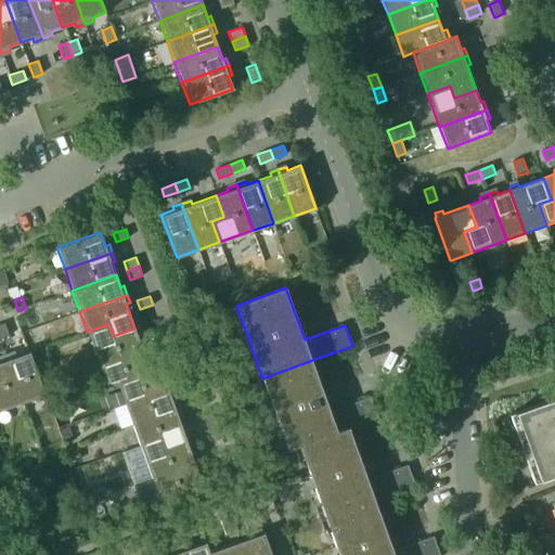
[(87,332),(99,365),(146,348),(143,339),(139,340),(134,328),(113,336),(108,324),(87,332)]
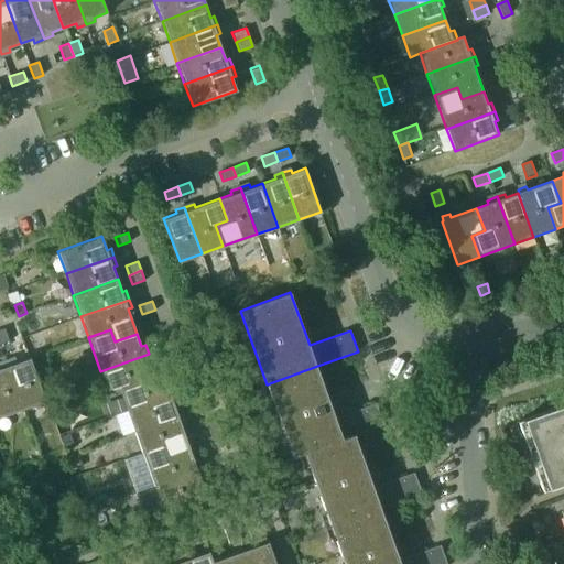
[(187,339),(172,345),(176,355),(191,349),(187,339)]
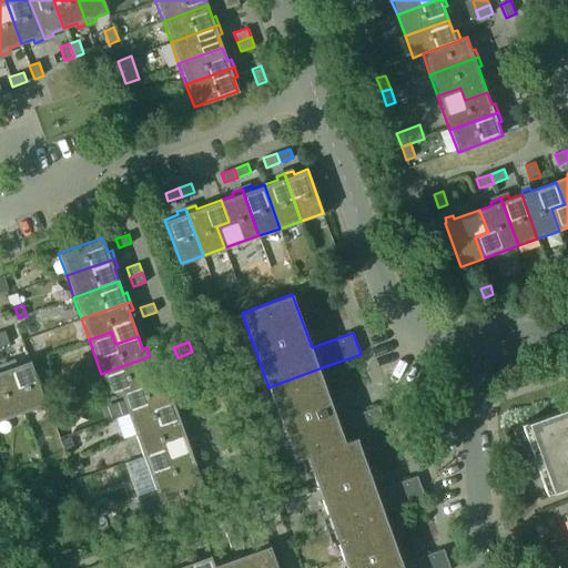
[(173,347),(161,353),(164,362),(178,357),(173,347)]
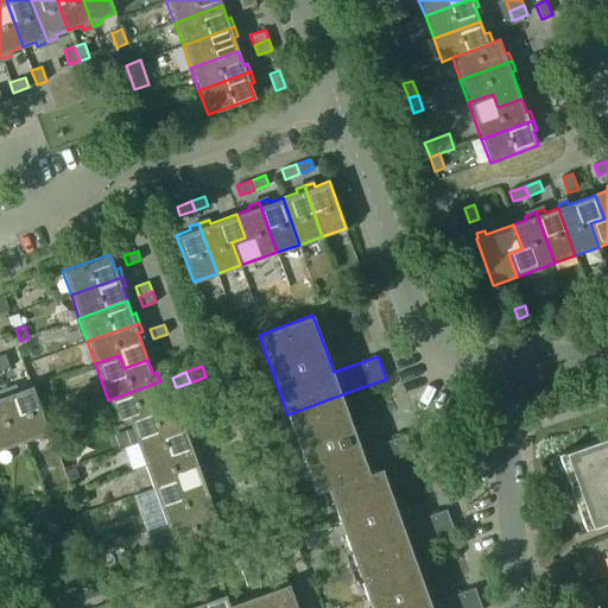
[(108,400),(116,424),(127,419),(164,405),(159,392),(164,390),(160,381),(108,400)]
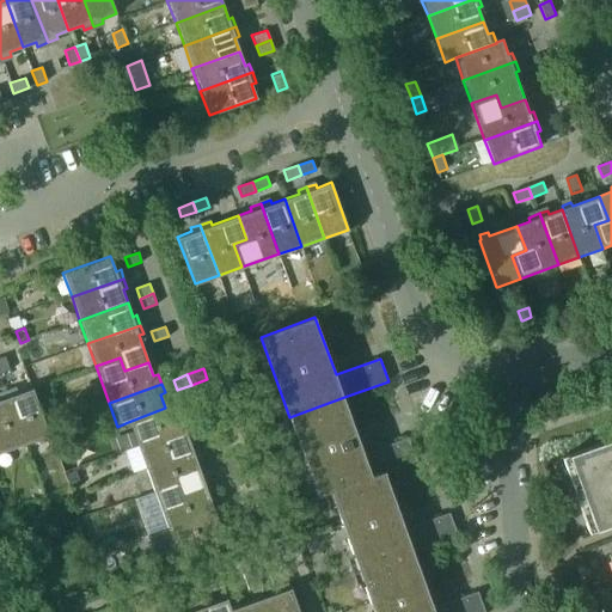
[(25,444),(49,435),(31,387),(17,392),(16,389),(6,392),(25,444)]
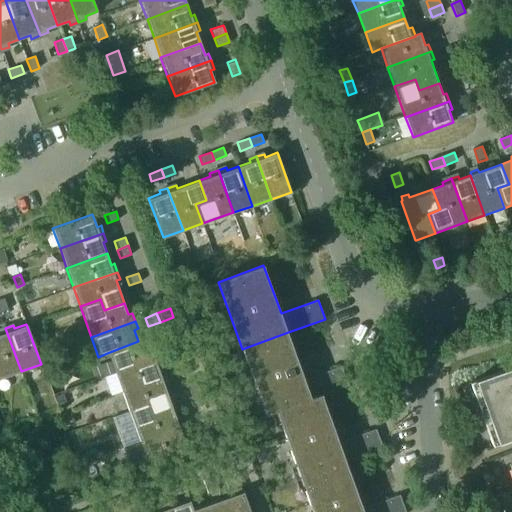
[(0,378),(21,371),(5,328),(0,329),(0,378)]
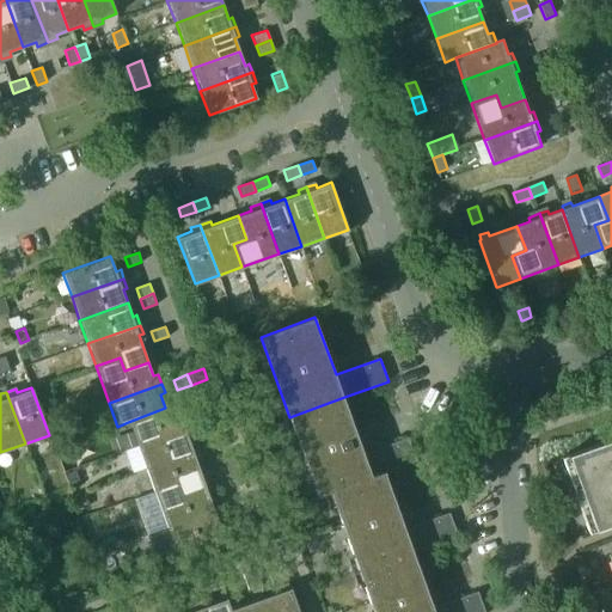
[(365,453),(344,397),(289,417),(310,473),(322,469),(330,493),(384,473),(417,461),(408,438),(365,453)]
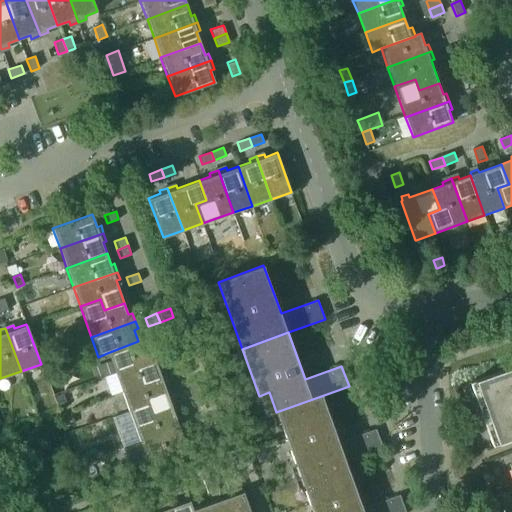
[(147,338),(138,341),(107,353),(114,372),(155,358),(150,347),(154,345),(151,337),(147,339),(147,338)]
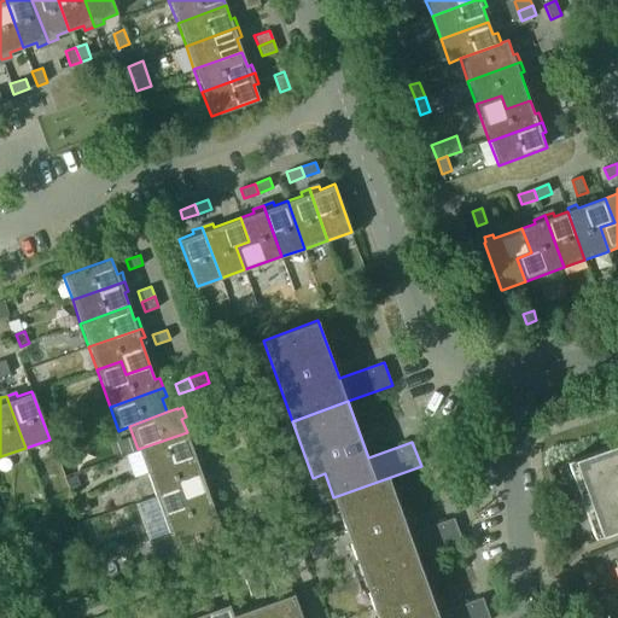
[(222,421),(217,407),(207,410),(213,425),(222,421)]
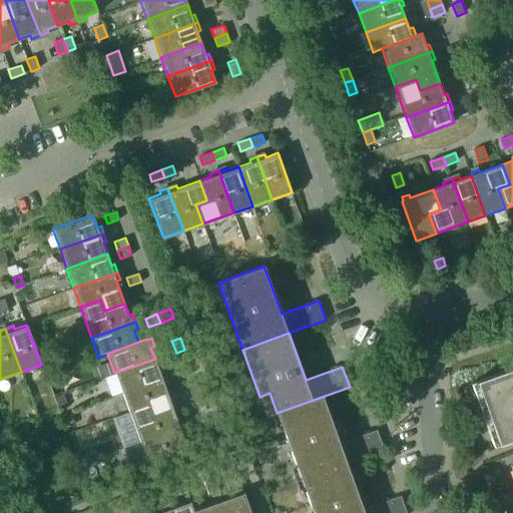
[(176,353),(180,364),(188,361),(184,350),(176,353)]
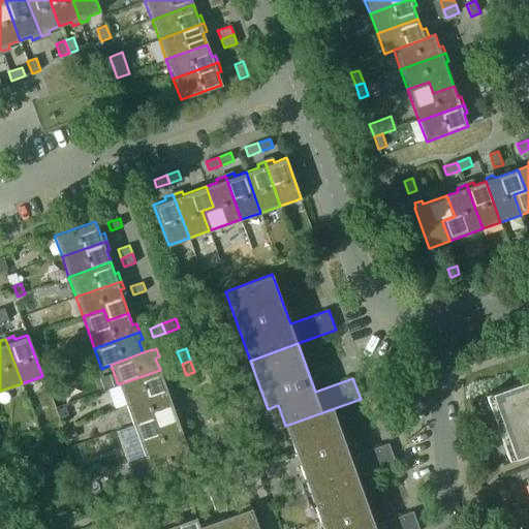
[(160,370),(118,384),(125,405),(170,389),(168,380),(164,382),(160,370)]
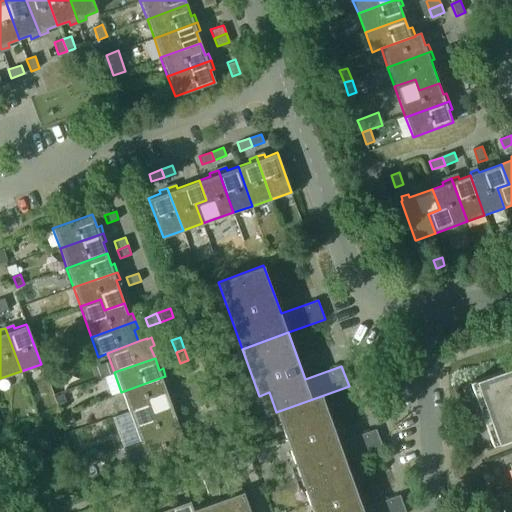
[(511,366),(470,382),(471,383),(472,383),(494,443),(492,444),(493,445),(511,438),(511,463),(511,465),(511,466),(511,465),(511,366)]
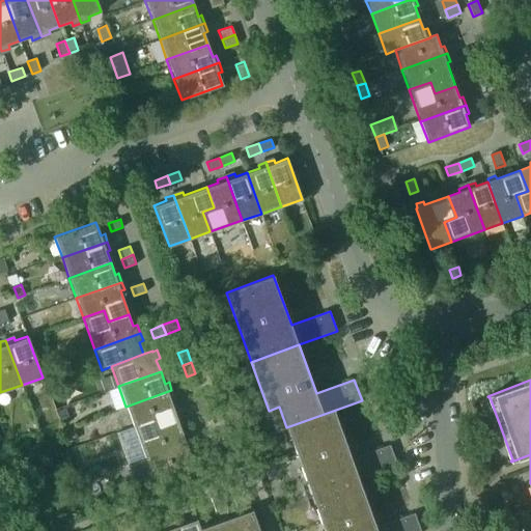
[(171,390),(126,407),(133,427),(154,419),(158,430),(179,423),(170,399),(174,398),(171,390)]
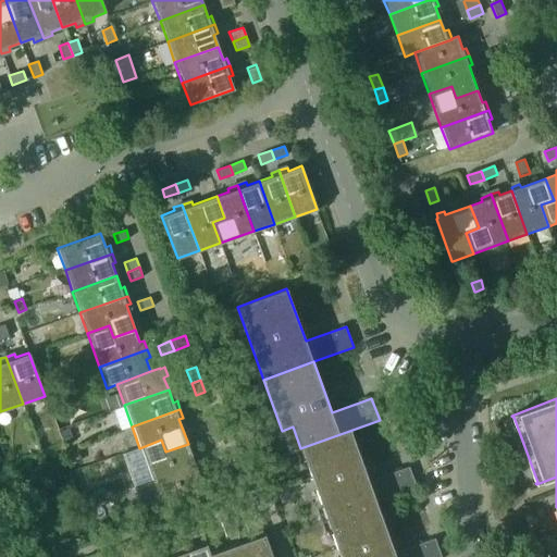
[(217,426),(212,415),(203,418),(208,430),(217,426)]
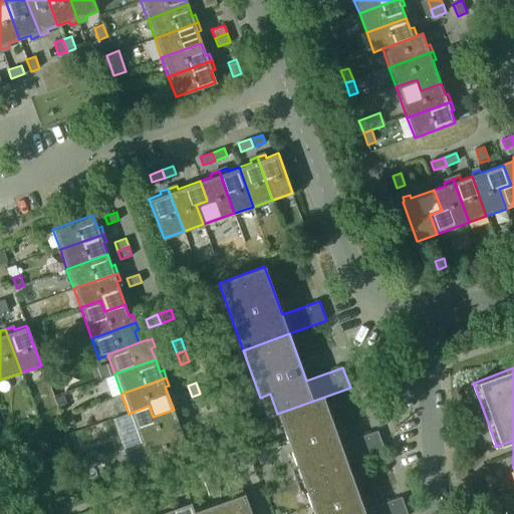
[(192,397),(196,409),(205,406),(200,394),(192,397)]
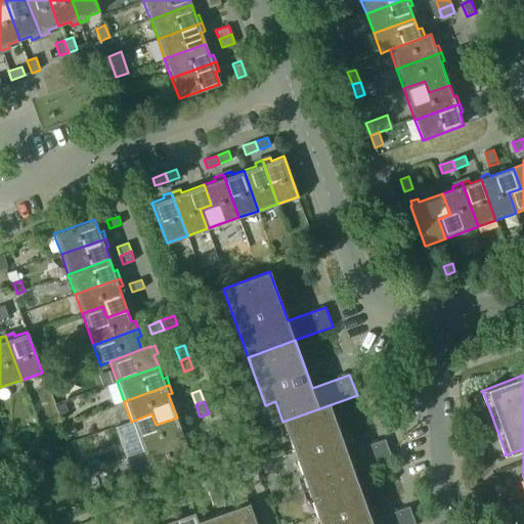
[(60,417),(69,412),(64,402),(56,405),(60,417)]
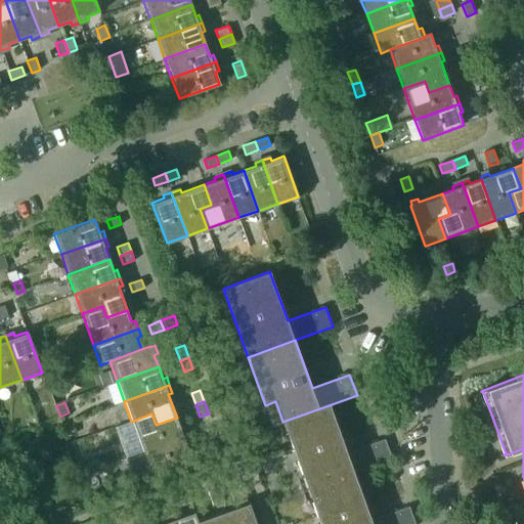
[(346,453),(329,405),(282,422),(307,488),(353,473),(392,459),(385,439),(346,453)]
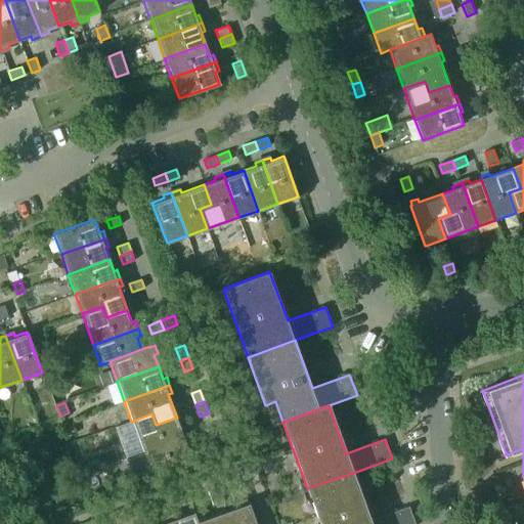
[(131,422),(142,451),(186,436),(184,429),(181,430),(177,418),(156,425),(151,413),(131,422)]
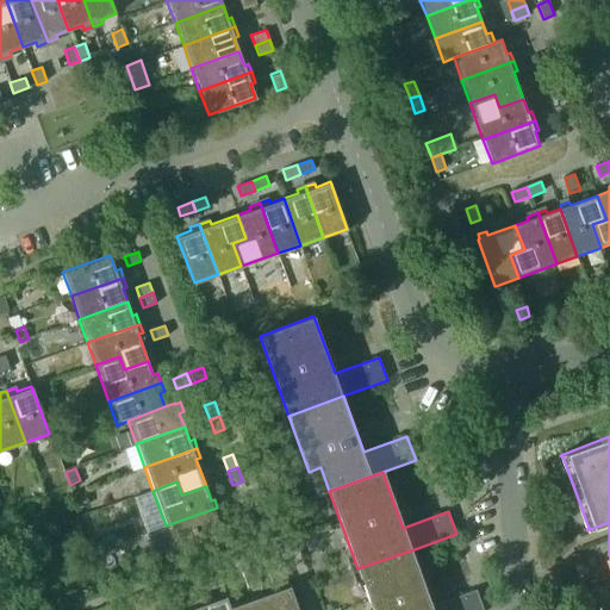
[(293,484),(278,490),(284,508),(306,499),(303,489),(293,484)]
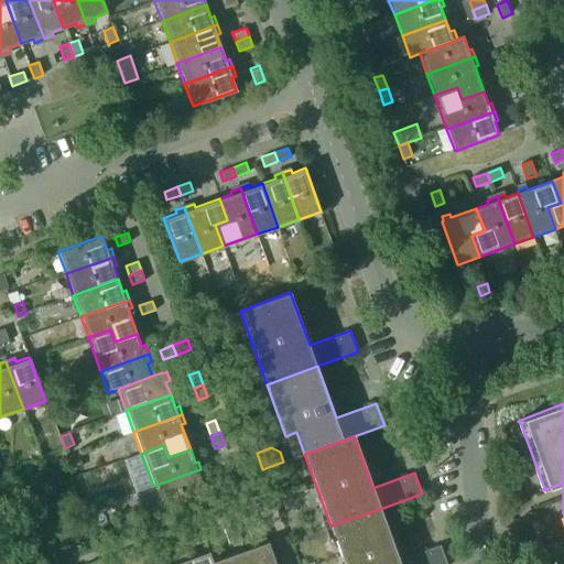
[(68,457),(74,470),(84,466),(78,453),(68,457)]
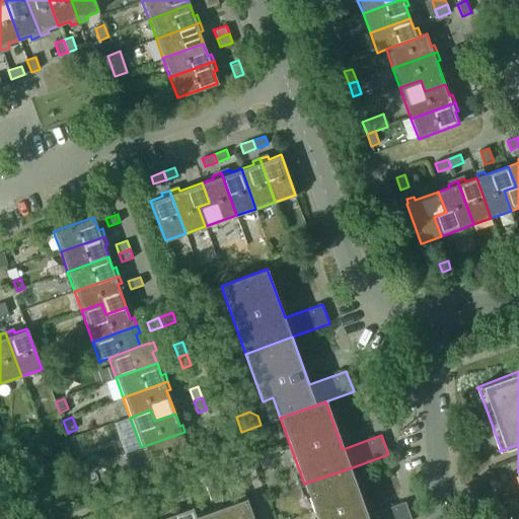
[(184,441),(188,440),(184,432),(141,447),(148,467),(189,453),(184,441)]
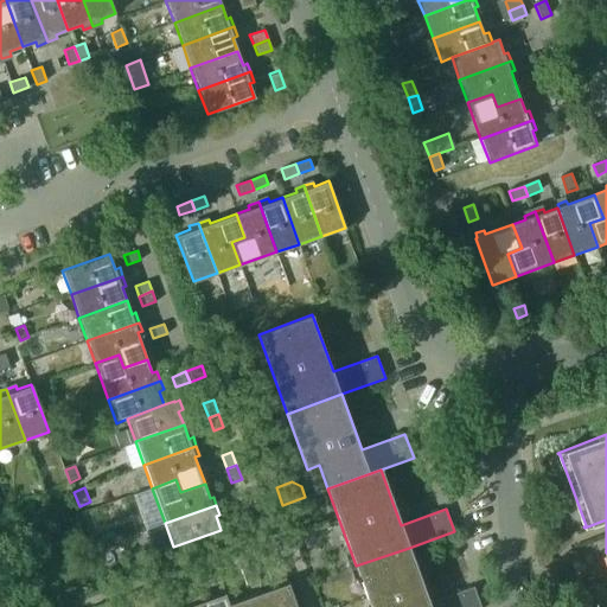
[(249,510),(240,513),(244,528),(254,524),(249,510)]
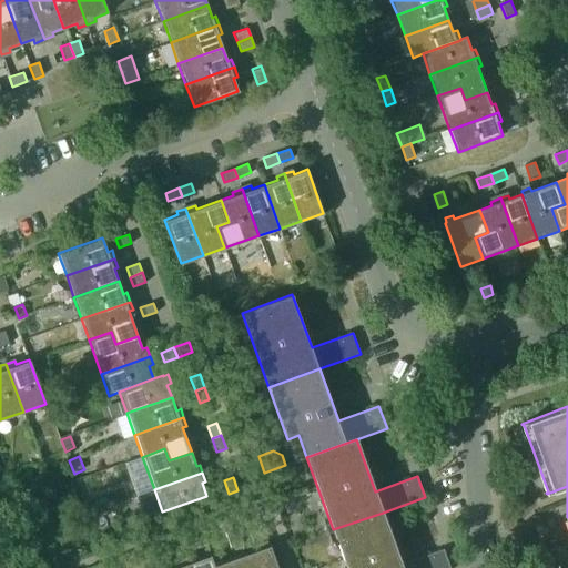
[(95,510),(91,498),(80,503),(84,515),(95,510)]
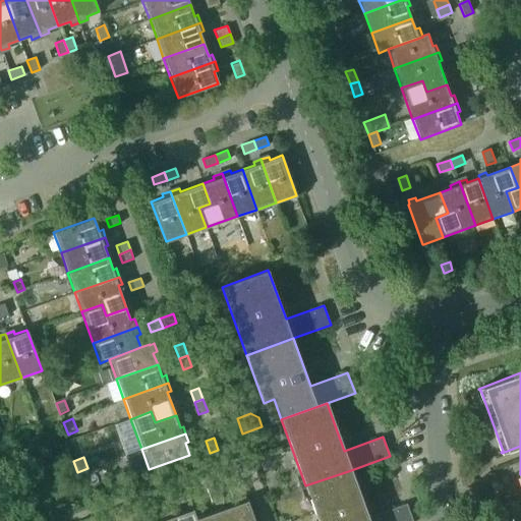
[(229,477),(241,472),(238,464),(226,468),(229,477)]
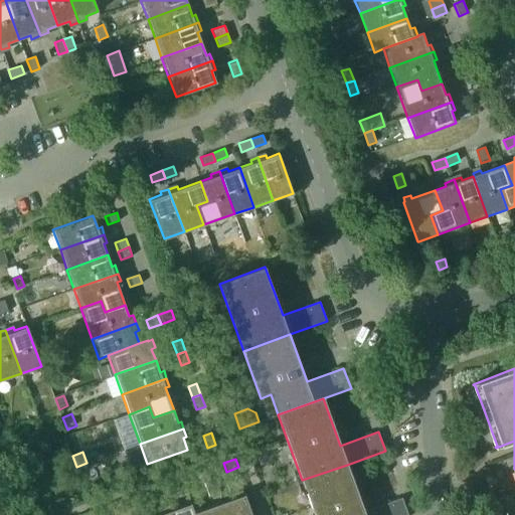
[(223,463),(211,467),(214,476),(226,472),(223,463)]
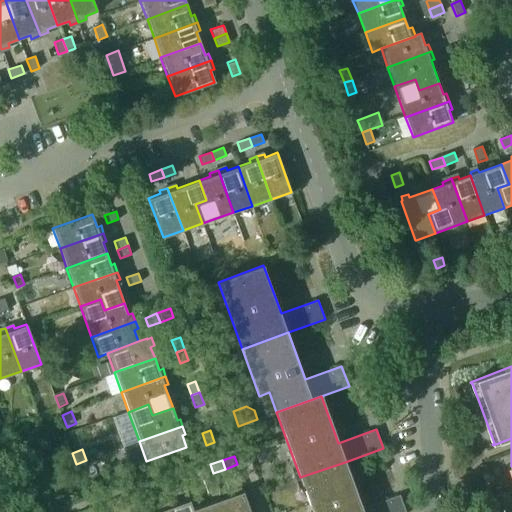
[(362,508),(345,462),(300,477),(312,511),(405,511),(399,495),(362,508)]
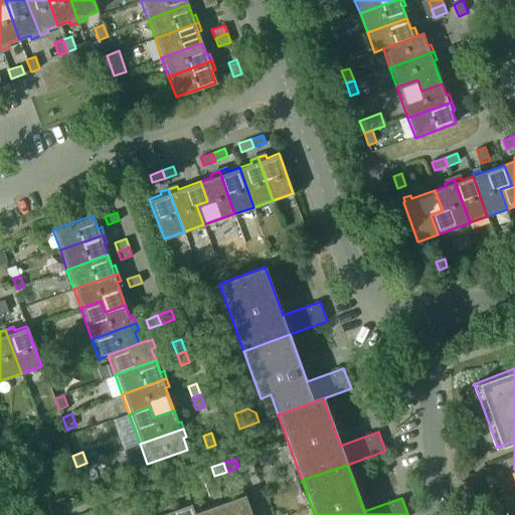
[(221,492),(215,477),(203,481),(208,496),(221,492)]
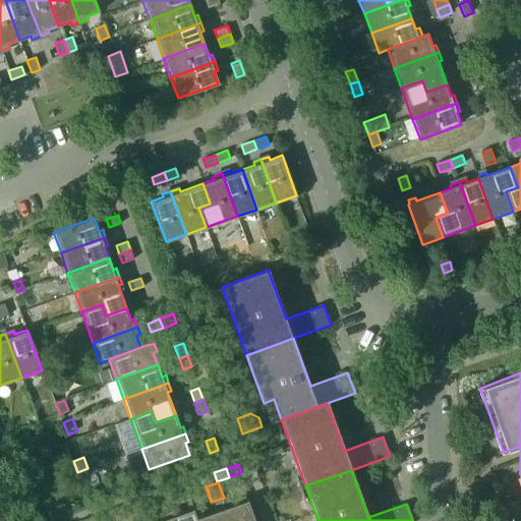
[(171,487),(163,490),(167,503),(176,500),(171,487)]
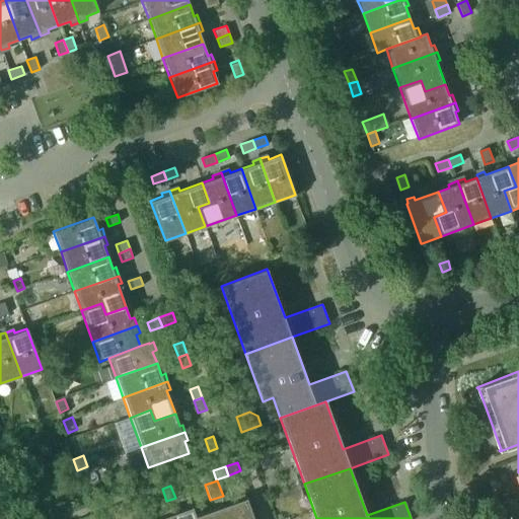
[(162,489),(153,492),(158,504),(166,501),(162,489)]
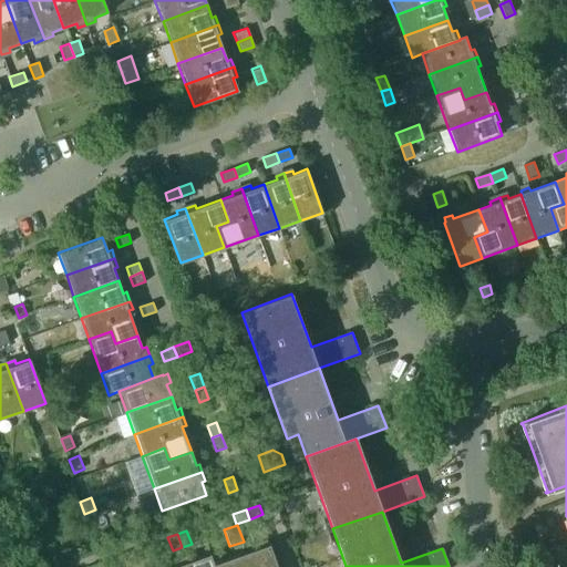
[(259,548),(246,553),(250,566),(276,566),(268,545),(267,546),(266,543),(258,546),(259,548)]
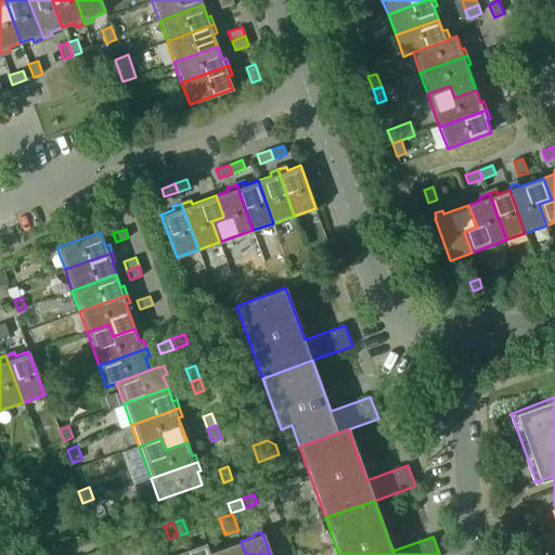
[(124,554),(132,552),(128,539),(119,542),(124,554)]
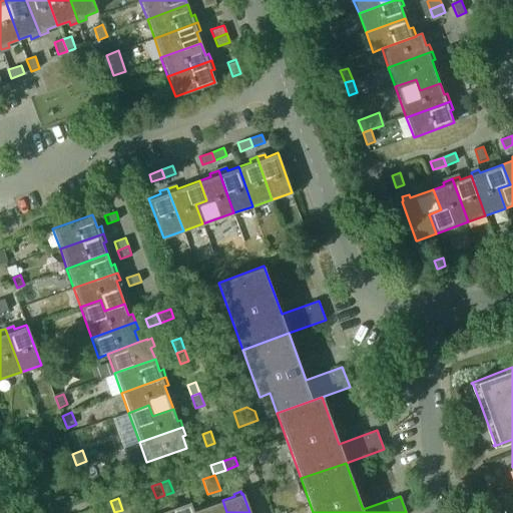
[(203,503),(191,507),(190,508),(192,512),(226,512),(222,500),(204,507),(203,503)]
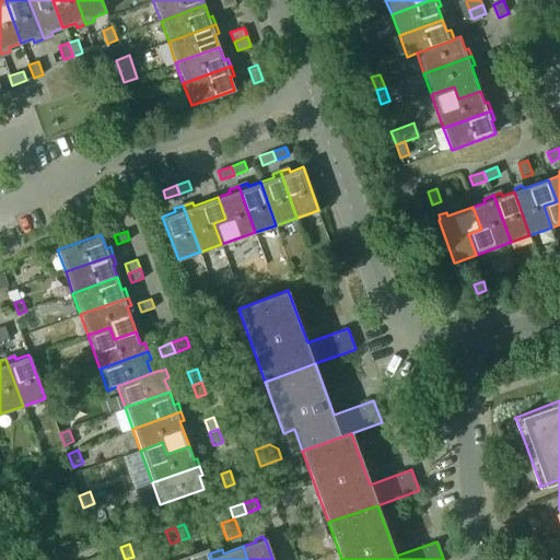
[(111,550),(112,550),(114,559),(124,559),(125,559),(120,547),(111,550)]
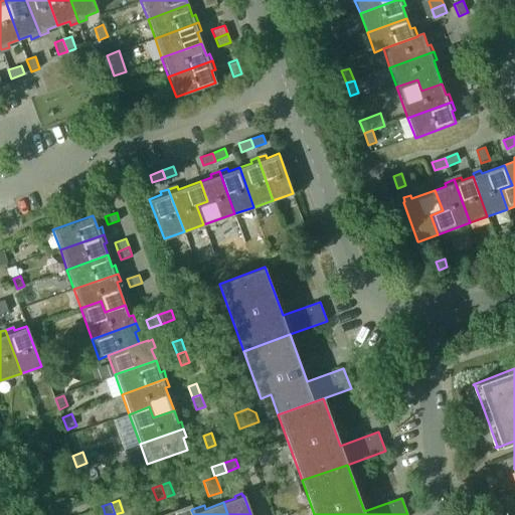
[(193,514),(191,510),(192,509),(190,504),(179,508),(177,504),(169,507),(172,514),(193,514)]
